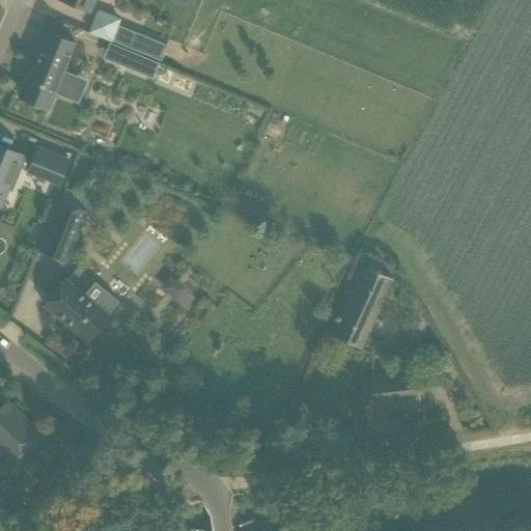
[(62,0),(63,0),(89,10),(92,0),(62,0)]
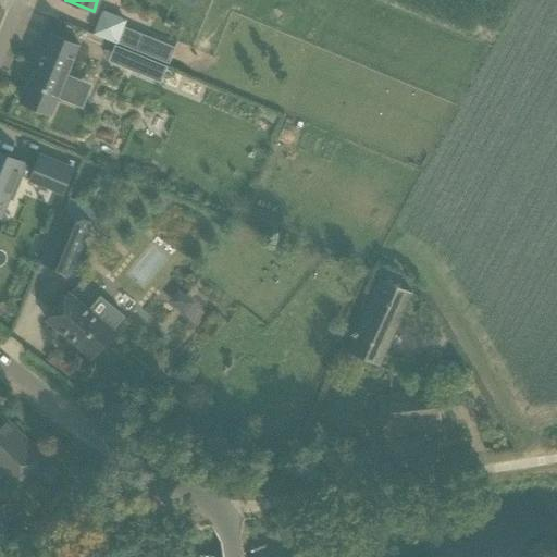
[(102,9),(91,33),(115,42),(126,19),(102,9)]
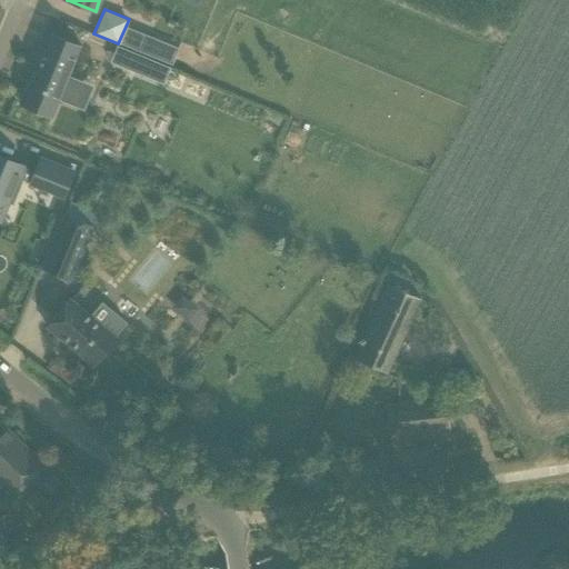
[(146,33),(138,51),(171,65),(179,47),(146,33)]
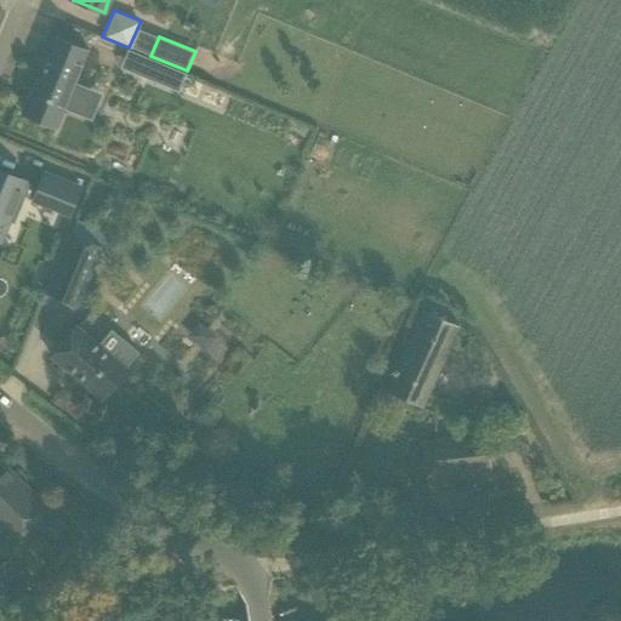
[(26,104),(22,113),(57,127),(61,119),(64,108),(74,112),(84,90),(74,86),(77,79),(78,75),(79,75),(89,51),(87,51),(86,52),(55,40),(47,57),(46,56),(47,53),(45,53),(35,78),(38,79),(34,87),(32,86),(24,104),(26,104)]
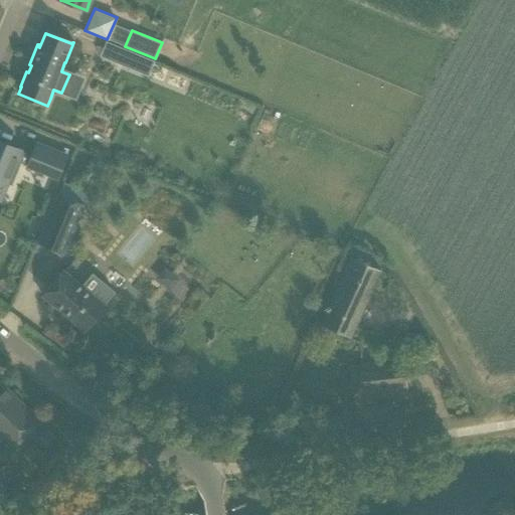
[(56,178),(65,157),(36,145),(31,155),(0,142),(0,198),(6,183),(11,185),(20,163),(56,178)]
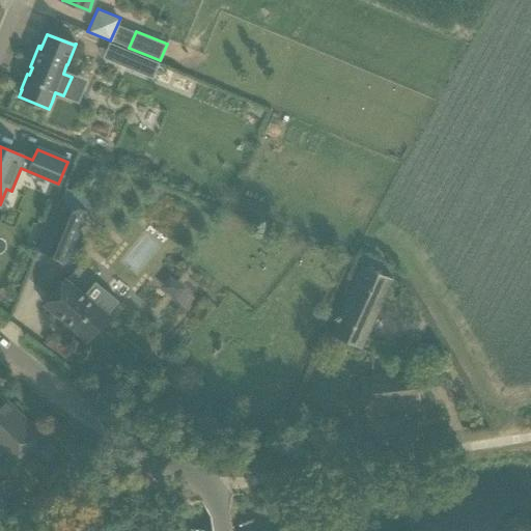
[(59,200),(38,252),(65,262),(86,212),(91,199),(64,188),(59,200)]
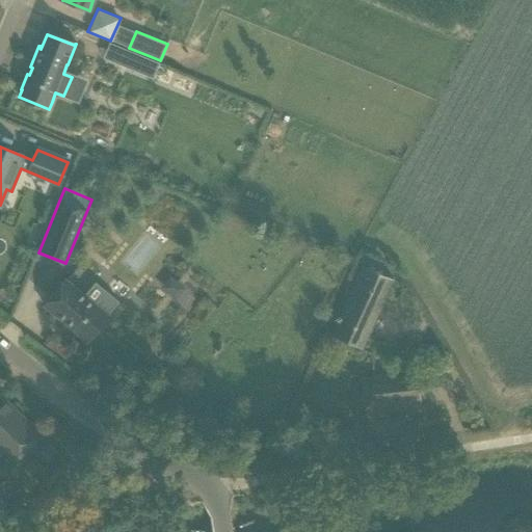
[(361,350),(393,281),(364,266),(331,337),(361,350)]
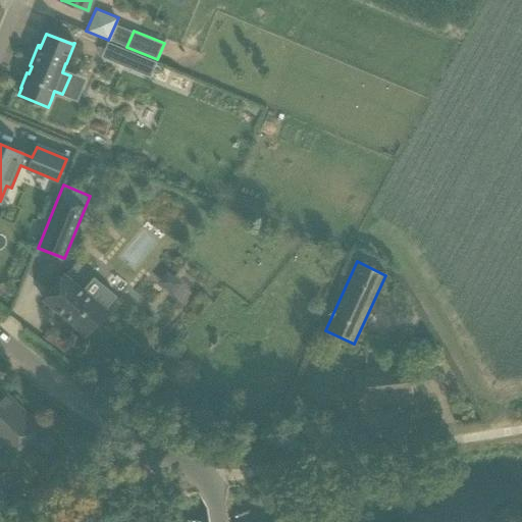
[(63,275),(43,301),(86,335),(106,310),(116,298),(102,285),(91,299),(83,291),(63,275)]
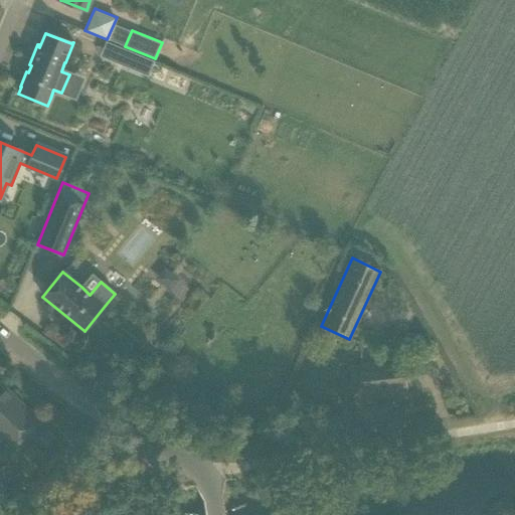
[(0,384),(0,436),(13,449),(38,422),(0,384)]
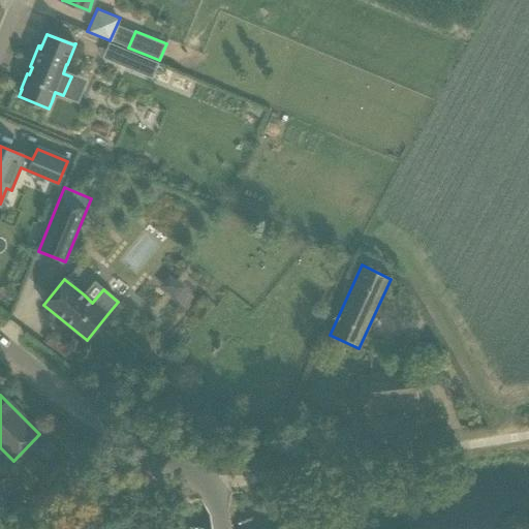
[(0,510),(3,510),(2,507),(18,504),(13,478),(0,479),(0,510)]
